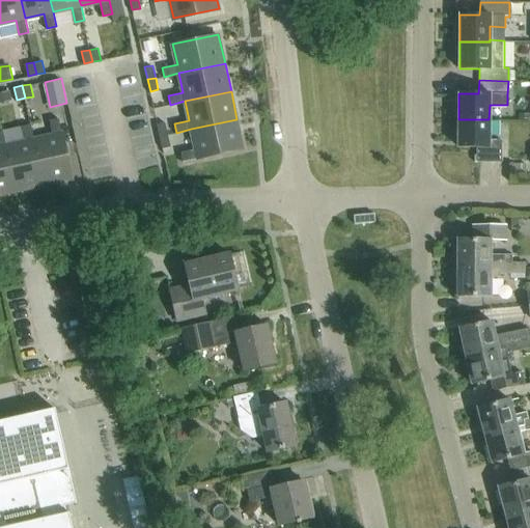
[(34,138),(44,184),(72,177),(59,117),(50,119),(53,134),(34,138)]
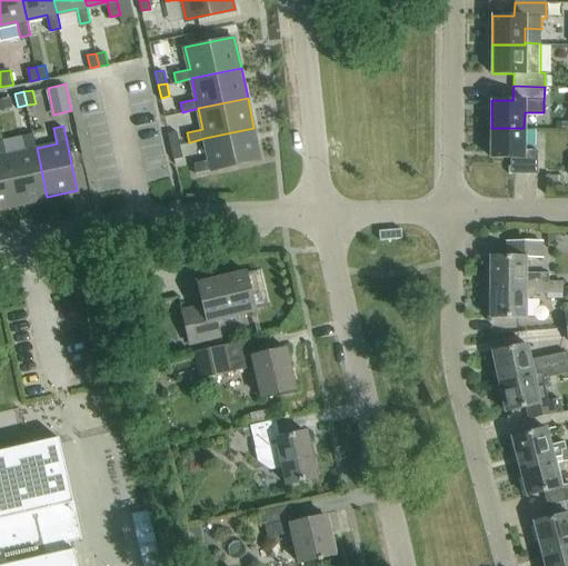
[(260,158),(253,128),(205,138),(209,159),(193,162),(196,172),(260,158)]
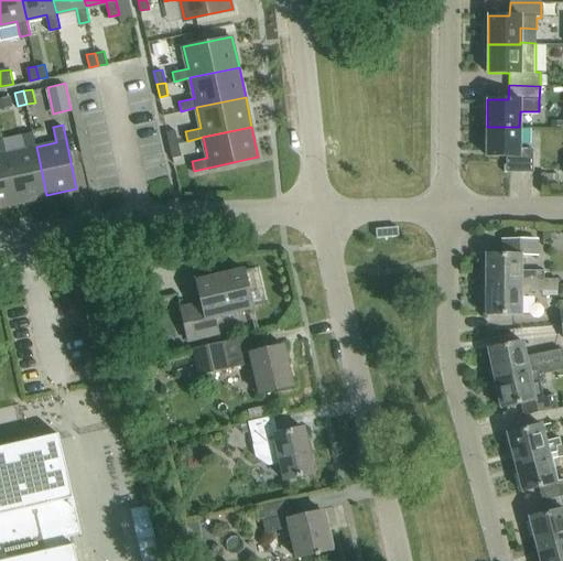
[(486,155),(506,155),(506,172),(512,172),(532,172),(533,149),(519,149),(519,127),(487,127),(486,155)]
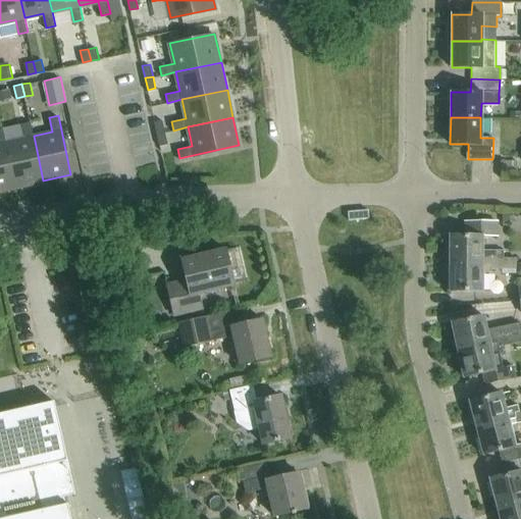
[(157,133),(165,131),(162,119),(154,120),(157,133)]
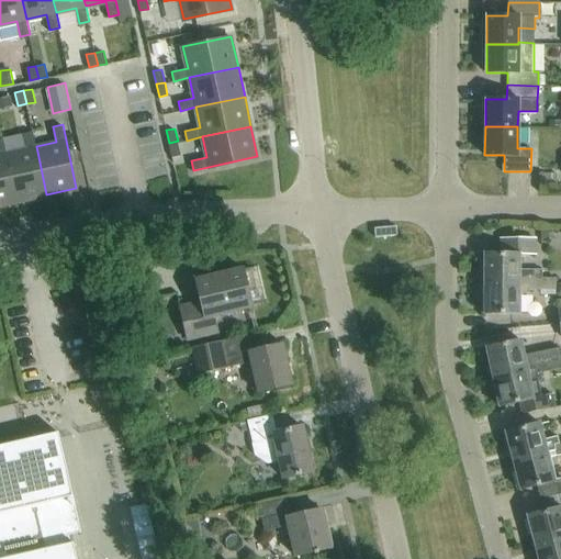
[(7,152),(18,201),(46,194),(36,146),(33,131),(23,132),(26,148),(7,152)]
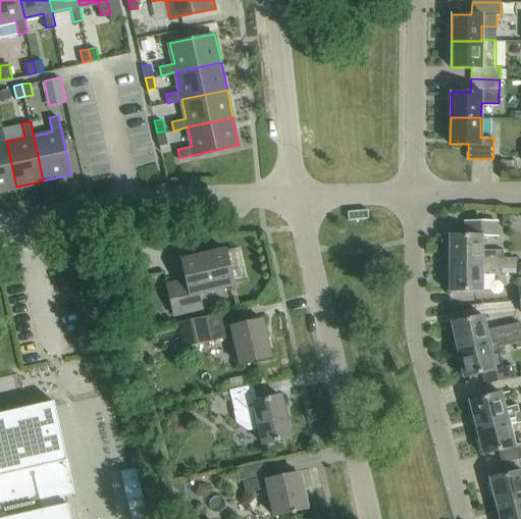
[(0,190),(16,187),(6,141),(3,126),(0,127),(0,190)]
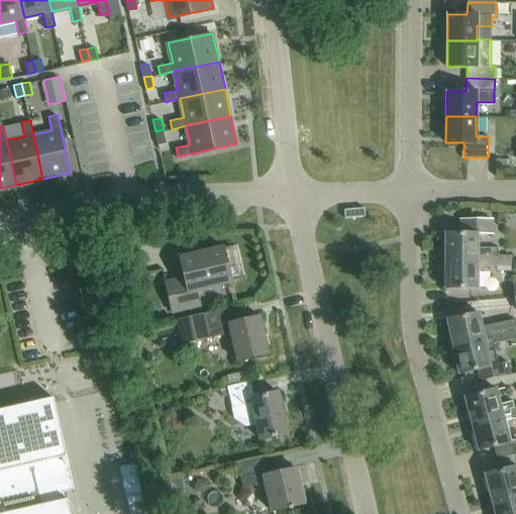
[(166,141),(164,129),(156,131),(158,143),(166,141)]
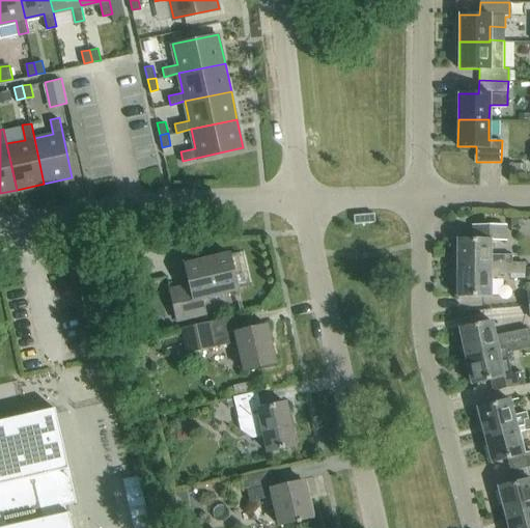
[(512,253),(491,253),(491,239),(506,239),(505,224),(473,224),(473,239),(457,239),(457,267),(499,268),(499,260),(511,260),(511,272),(525,273),(526,261),(512,260),(512,253)]
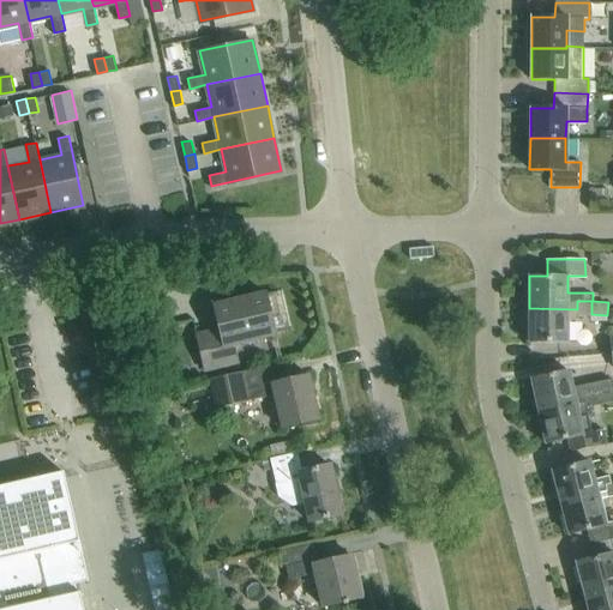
[(257,337),(276,332),(266,290),(215,302),(221,326),(198,332),(205,367),(238,360),(233,334),(256,330),(257,337)]
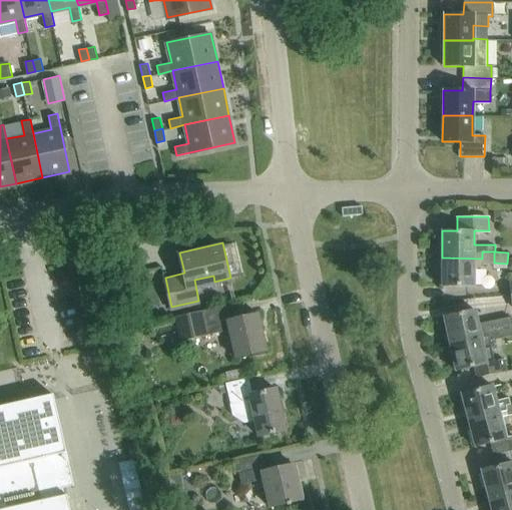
[(475,285),(474,268),(482,266),(482,263),(494,263),(494,251),(482,251),(482,259),(442,258),(442,285),(475,285)]
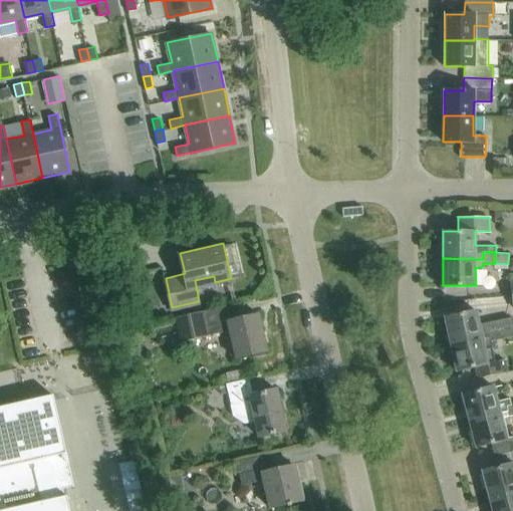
[(228,304),(203,309),(176,315),(181,338),(230,327),(236,354),(254,350),(254,354),(267,351),(266,348),(268,347),(260,310),(231,317),(228,304)]
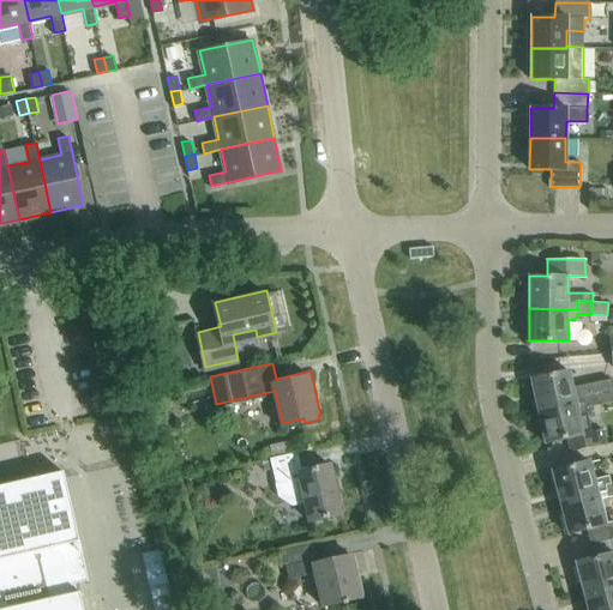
[(533,376),(539,409),(587,399),(586,393),(600,390),(602,402),(612,399),(612,386),(611,379),(574,386),(570,369),(533,376)]
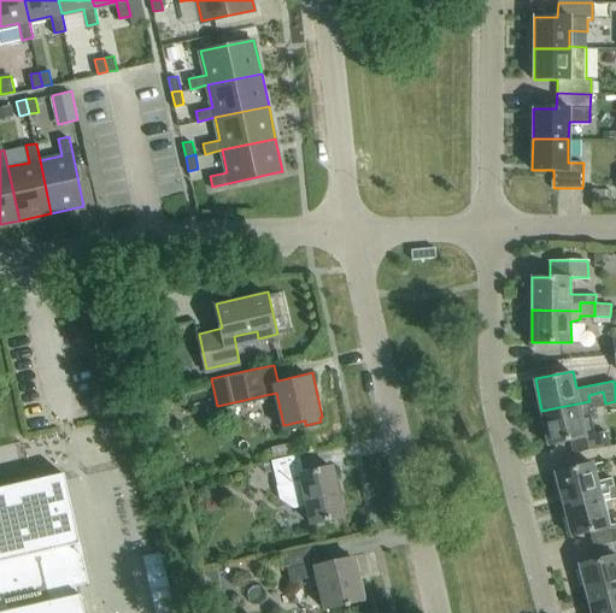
[(590,401),(541,411),(549,443),(570,438),(573,452),(609,444),(606,429),(594,431),(591,417),(594,416),(593,406),(605,404),(603,392),(588,395),(590,401)]
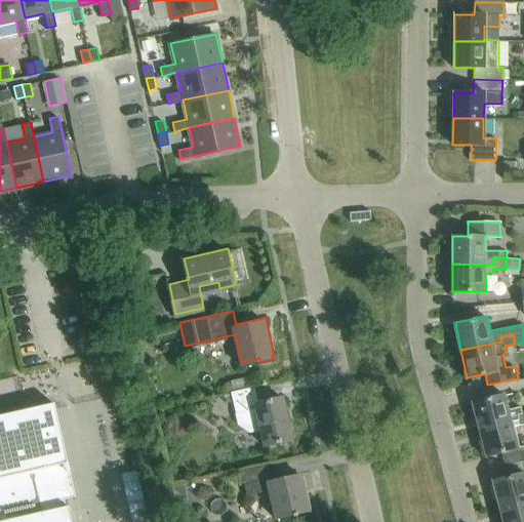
[(250,432),(262,429),(266,444),(293,438),(283,395),(258,400),(254,385),(233,390),(231,391),(236,412),(238,424),(250,432)]
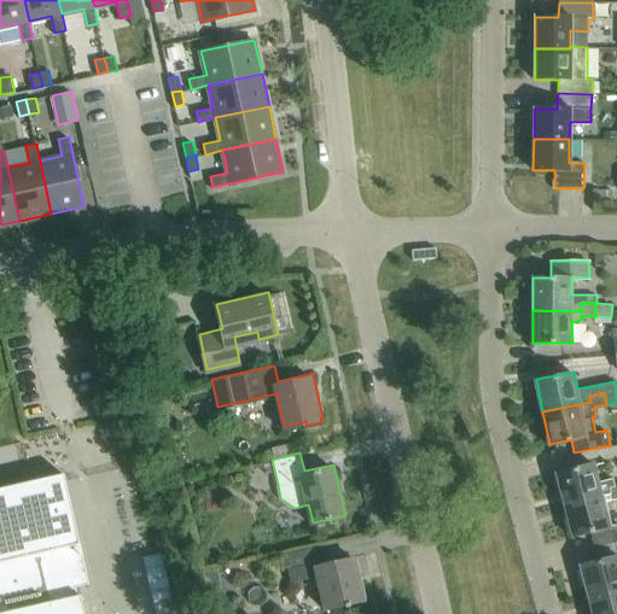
[(613,477),(599,480),(595,462),(557,472),(565,504),(603,493),(611,492),(612,498),(616,497),(616,483),(615,483),(613,477)]
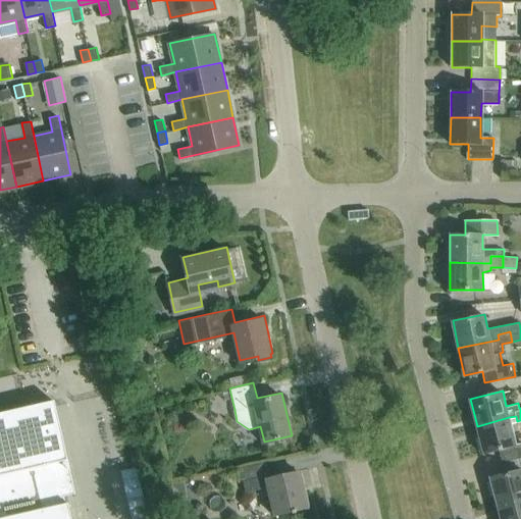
[(0,518),(74,518),(68,494),(79,490),(56,398),(0,411),(0,518)]
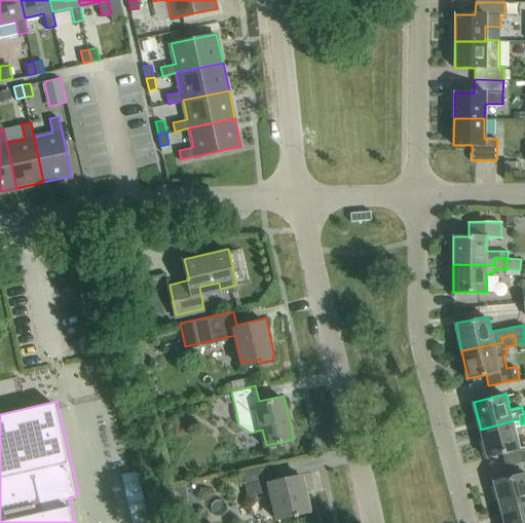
[(488,456),(503,453),(507,464),(524,458),(524,446),(520,448),(513,420),(481,430),(488,456)]
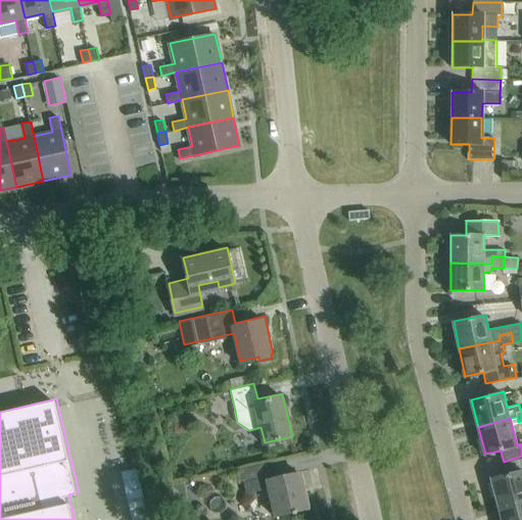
[(521,456),(504,462),(507,474),(491,478),(497,505),(521,498),(521,456)]
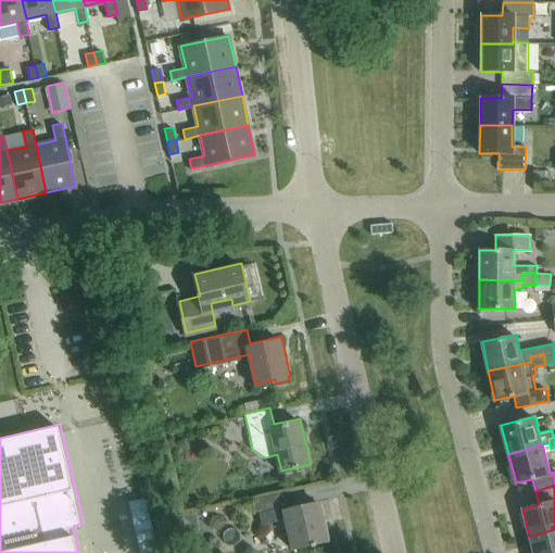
[(294,549),(328,541),(319,502),(292,508),(288,490),(257,498),(263,524),(288,518),(294,549)]
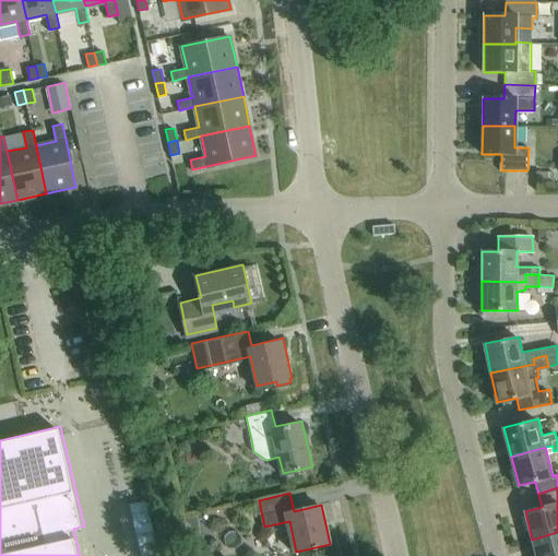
[(121,503),(133,555),(153,555),(140,498),(121,503)]
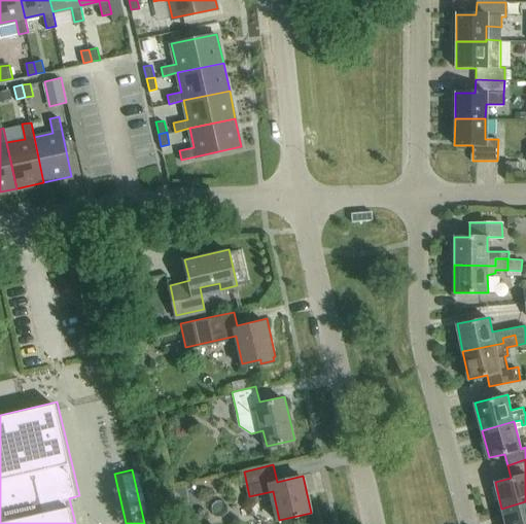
[(525,501),(501,509),(505,523),(525,523),(525,501)]
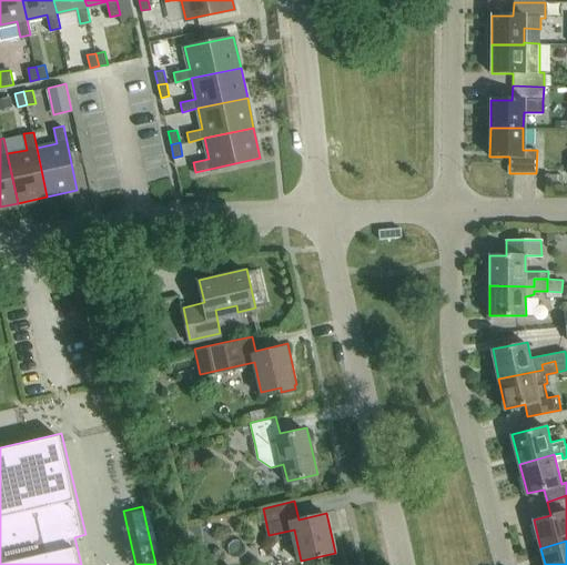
All buildings are outlined.
